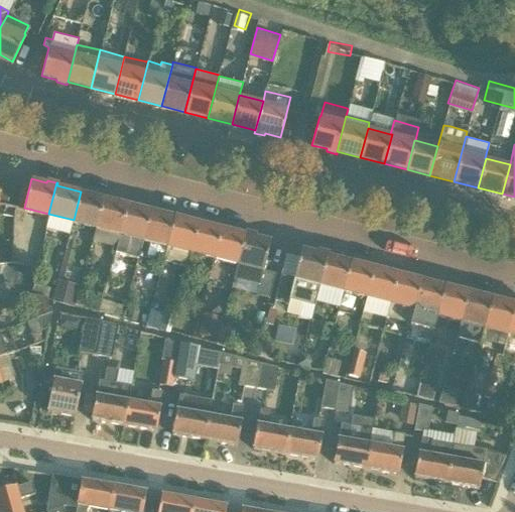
[(74,220),(96,226),(97,226),(105,198),(81,192),(74,220)]
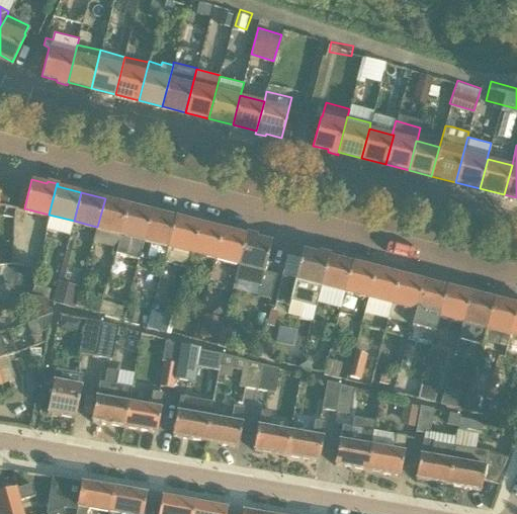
[(121,233),(128,204),(105,198),(97,227),(121,233)]
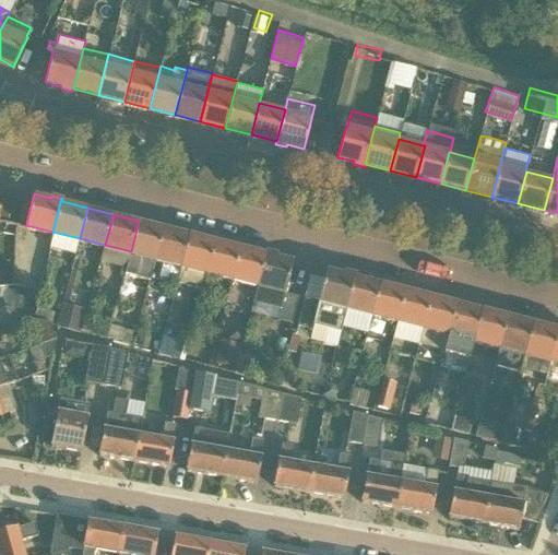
[(131,251),(127,266),(126,271),(137,273),(150,278),(155,258),(156,258),(165,227),(139,221),(131,251)]
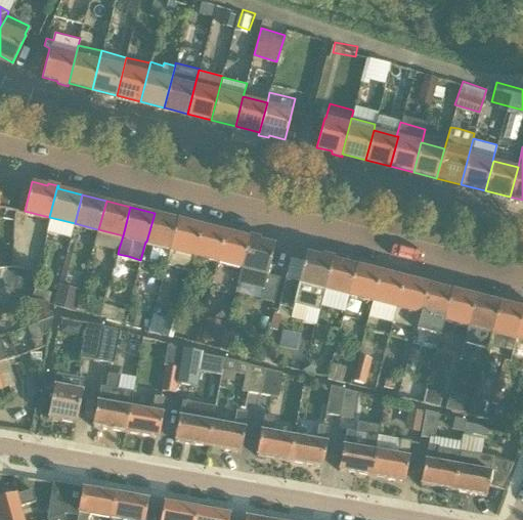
[(155,213),(146,242),(170,248),(177,219),(155,213)]
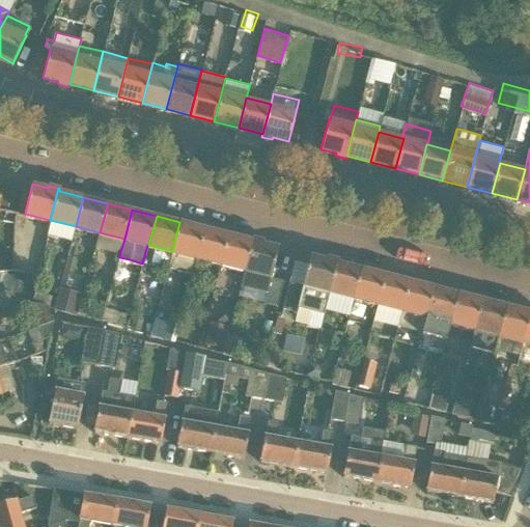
[(169,267),(192,272),(203,228),(179,222),(172,251),(173,251),(169,267)]
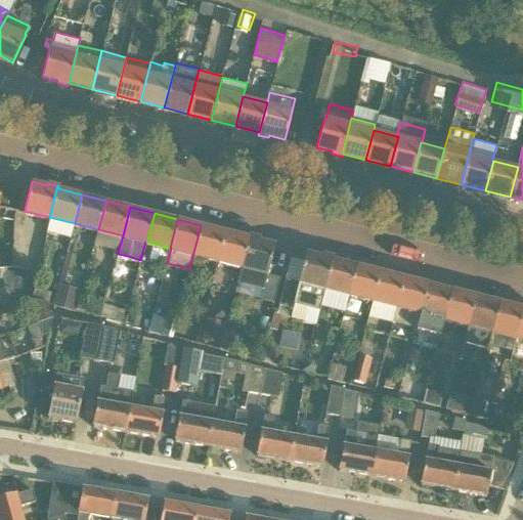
[(225,231),(201,225),(189,268),(190,268),(194,254),(204,256),(217,259),(225,231)]
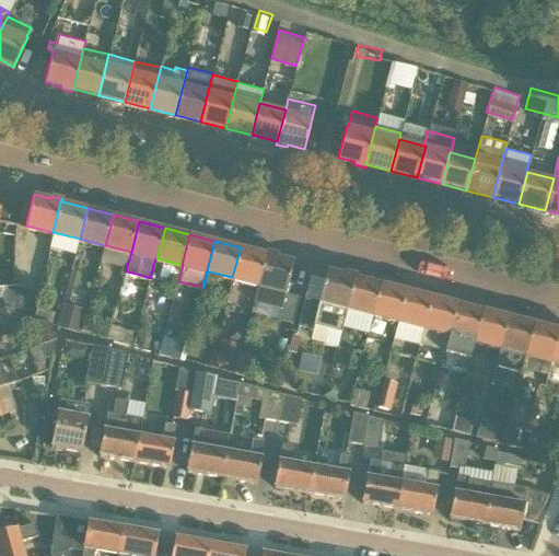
[(266,254),(241,247),(232,277),(258,284),(267,251),(266,251),(266,254)]
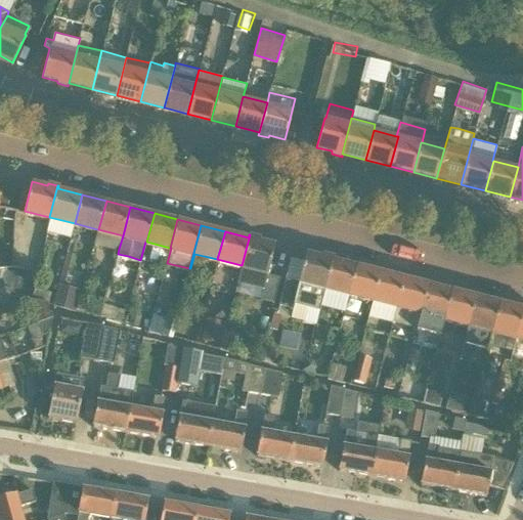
[(242,265),(238,280),(263,287),(261,297),(274,300),(280,275),(267,272),(274,244),(259,240),(260,237),(250,234),(242,265)]
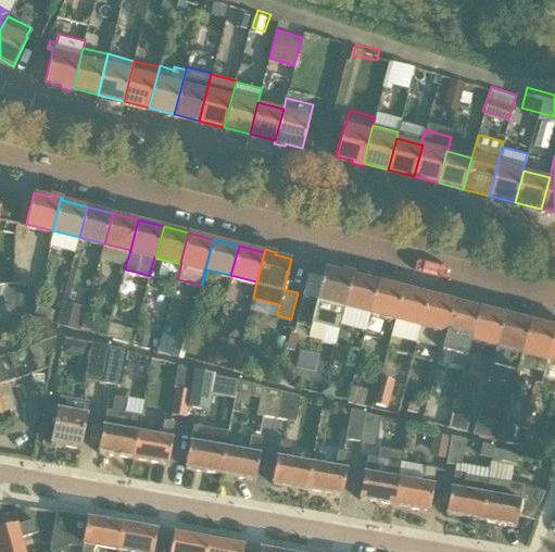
[(339,327),(345,304),(343,304),(352,272),(342,268),(341,272),(325,267),(317,298),(304,295),(297,322),(311,325),(312,321),(339,327)]
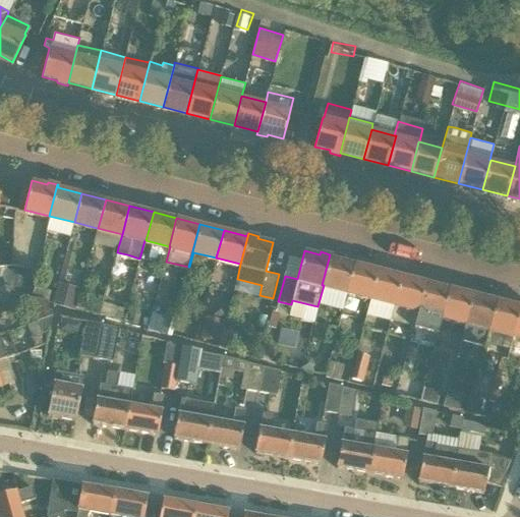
[(331,254),(330,254),(322,285),(324,285),(346,291),(353,263),(331,257),(331,254)]
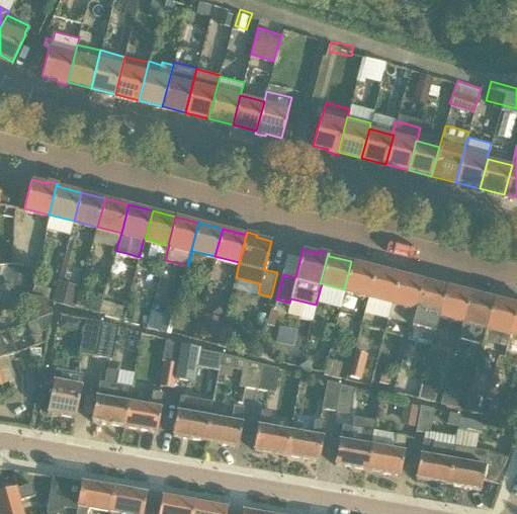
[(351,261),(344,289),(368,295),(375,268),(351,261)]
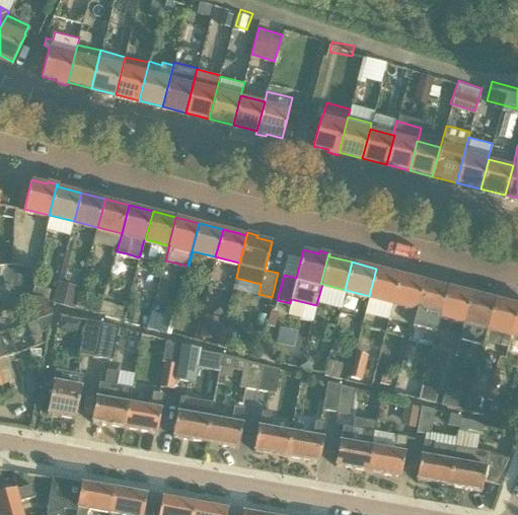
[(400,275),(376,269),(369,296),(393,302),(400,275)]
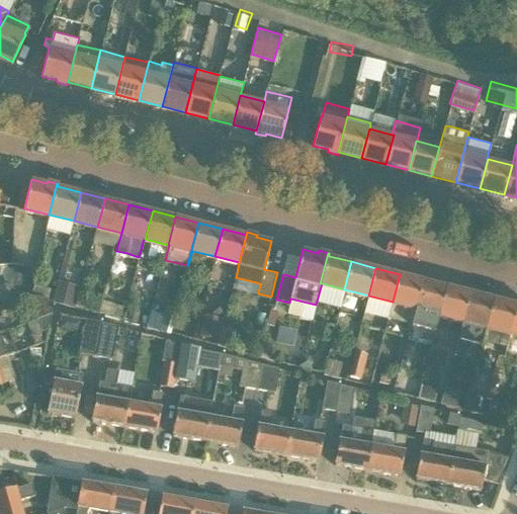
[(423,280),(400,274),(393,302),(416,308),(423,280)]
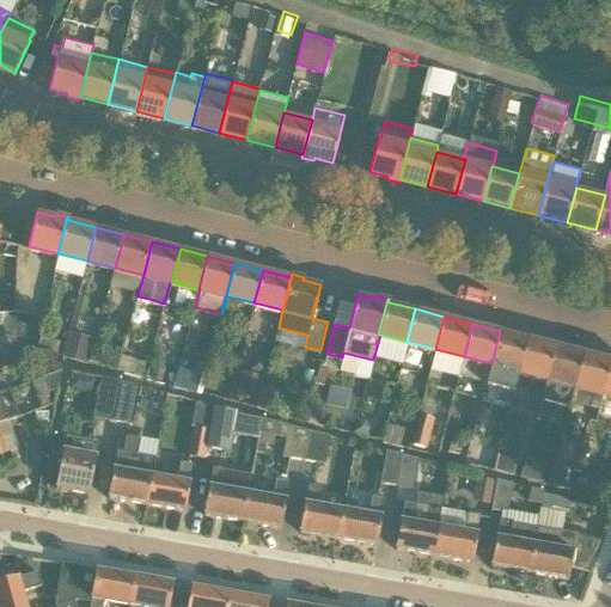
[(89,361),(96,335),(68,327),(61,354),(89,361)]
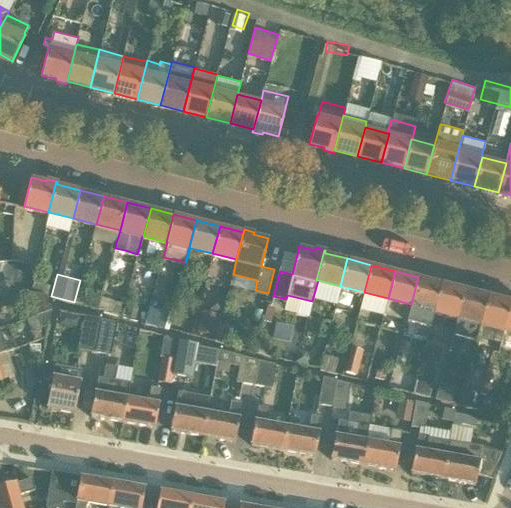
[(442,283),(418,277),(411,304),(435,310),(442,283)]
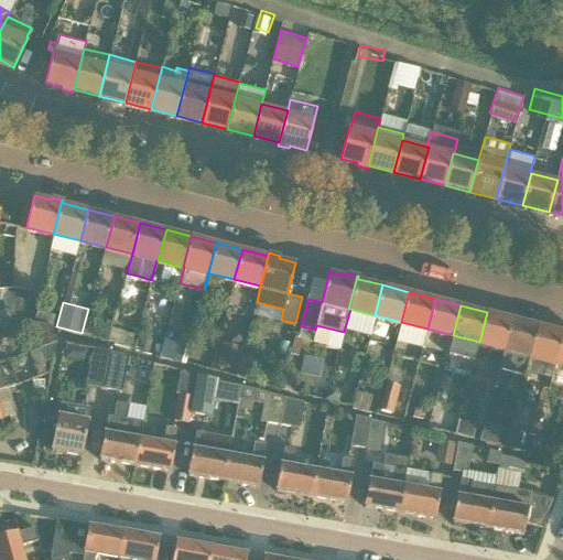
[(505,348),(512,319),(487,312),(479,342),(505,348)]
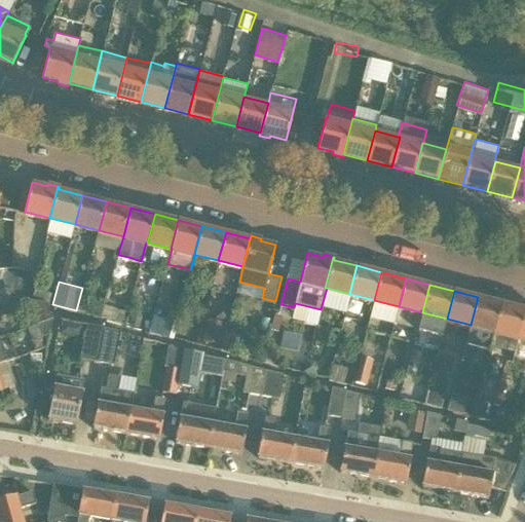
[(77,307),(102,314),(105,302),(80,296),(77,307)]
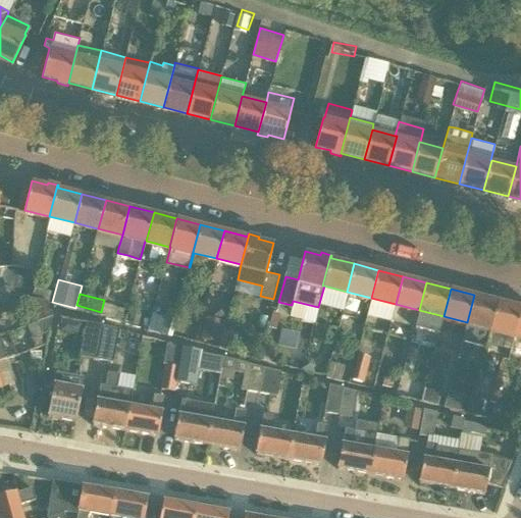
[(498,301),(474,295),(467,322),(490,328),(498,301)]
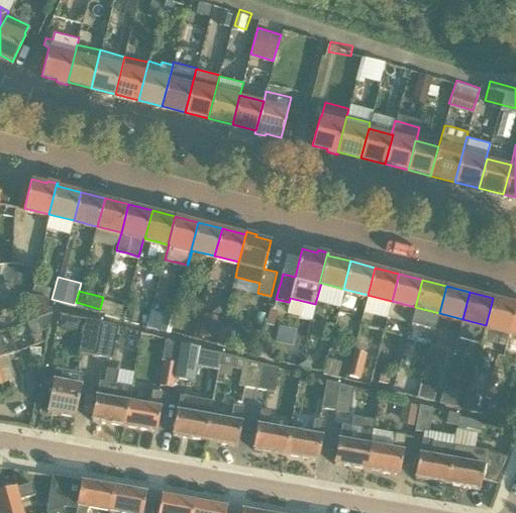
[(515,303),(493,298),(486,325),(483,337),(506,343),(509,331),(515,308),(515,303)]
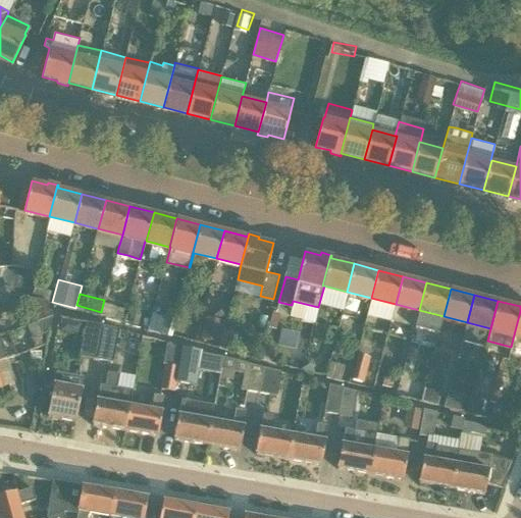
[(273,309),(269,323),(277,325),(280,310),(273,309)]
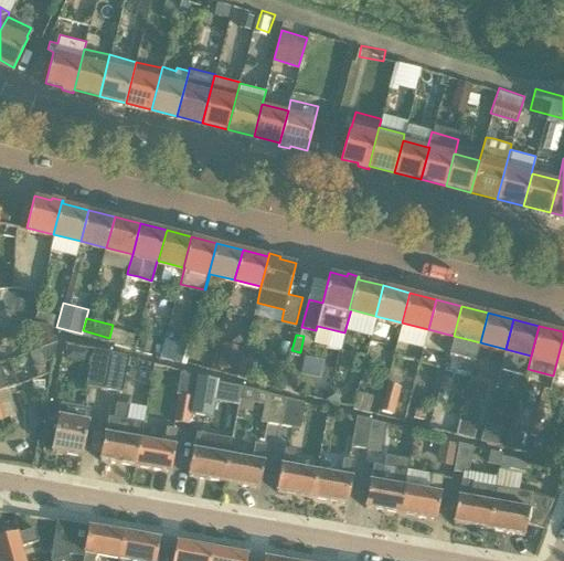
[(104,387),(110,356),(112,350),(94,346),(86,382),(104,387)]
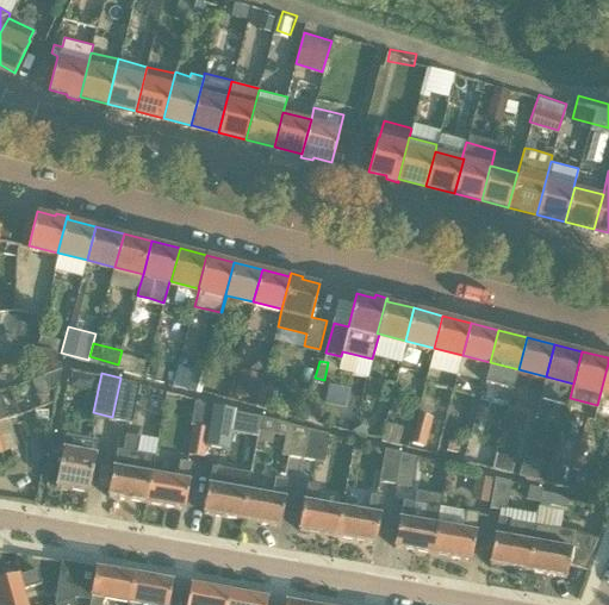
[(261,382),(256,403),(273,406),(278,386),(261,382)]
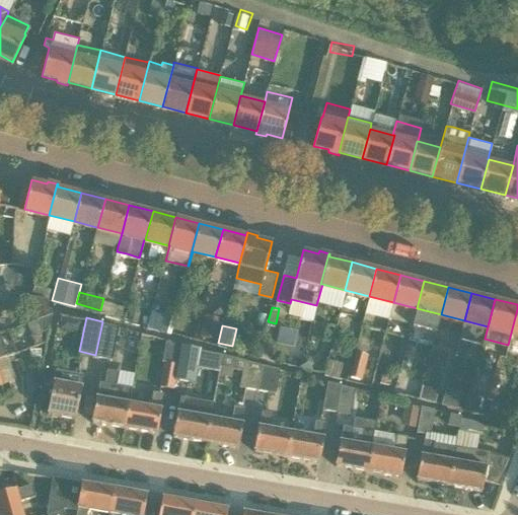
[(118,329),(102,326),(97,354),(113,357),(118,329)]
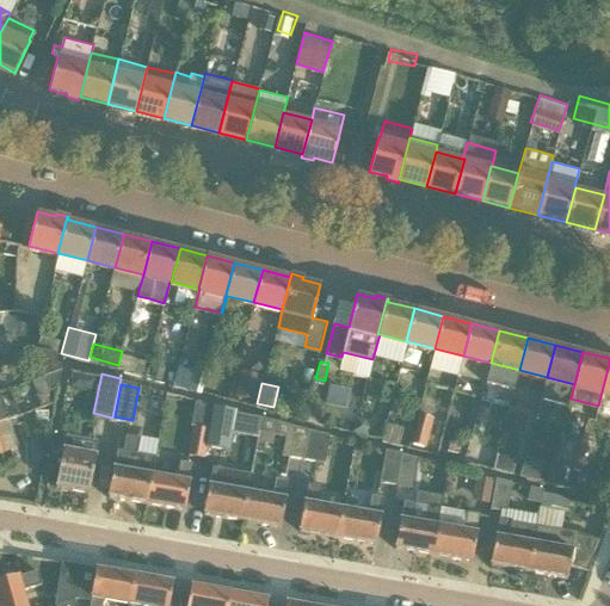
[(412,441),(425,445),(435,415),(420,410),(412,441)]
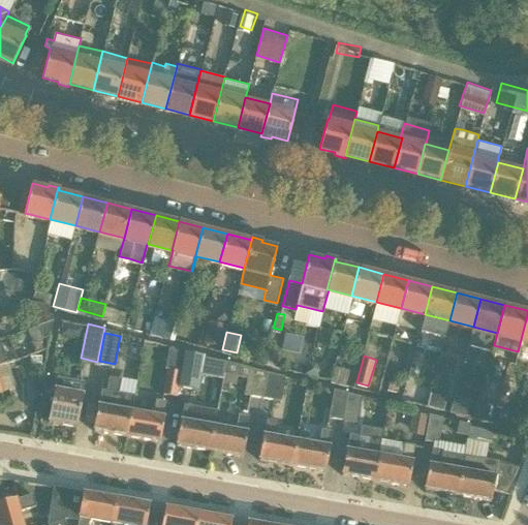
[(309,358),(305,372),(317,375),(320,367),(316,360),(309,358)]
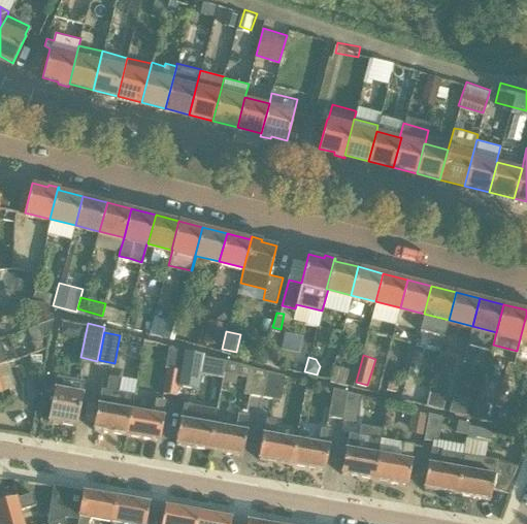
[(266,368),(226,358),(223,379),(236,382),(237,372),(248,374),(244,391),(261,394),(266,368)]
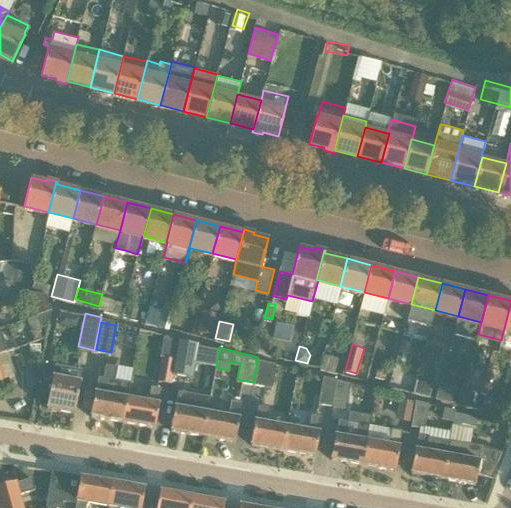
[(161,377),(173,379),(177,354),(165,352),(161,377)]
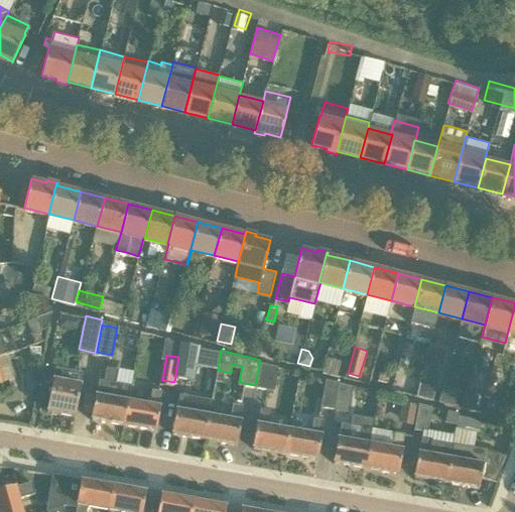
[(502,355),(496,378),(504,380),(506,371),(503,370),(507,356),(502,355)]
